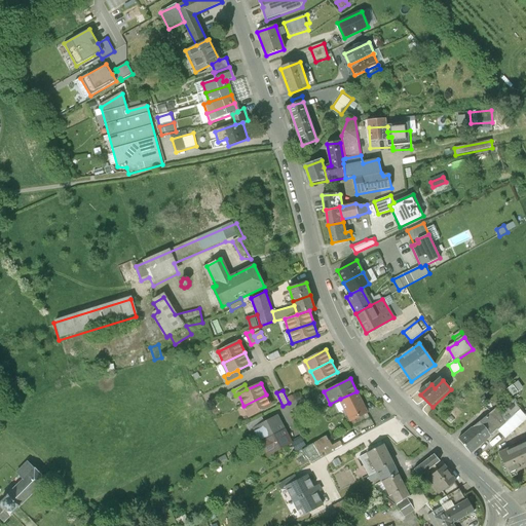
[(368,413),(357,391),(340,399),(351,421),(368,413)]
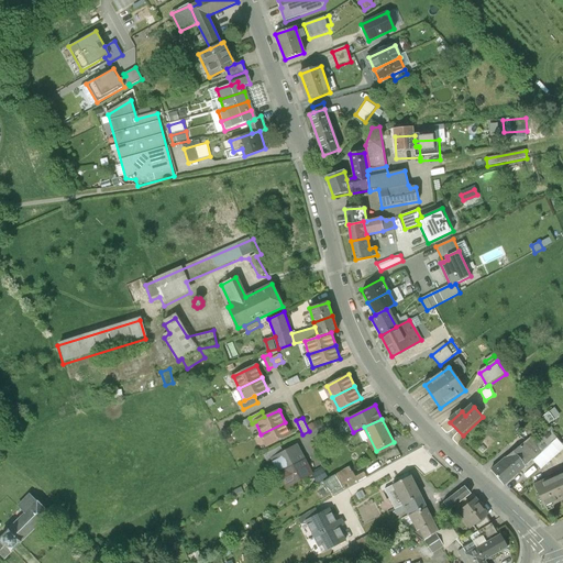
[(290,434),(285,422),(261,434),(267,446),(290,434)]
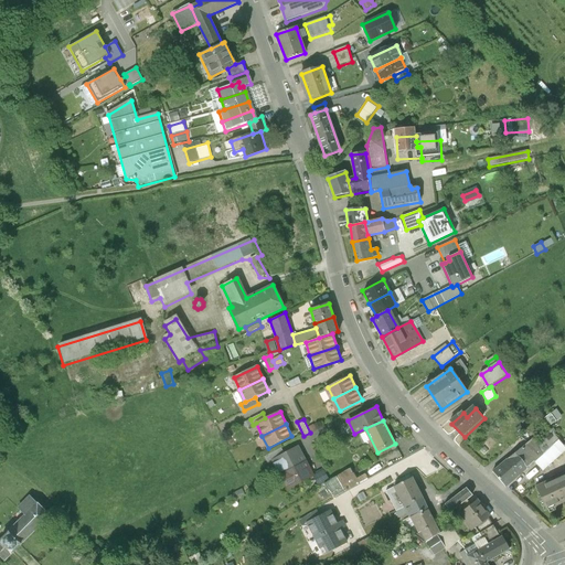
[(509,458),(522,473),(554,445),(560,440),(554,433),(539,446),(534,439),(531,439),(509,458)]
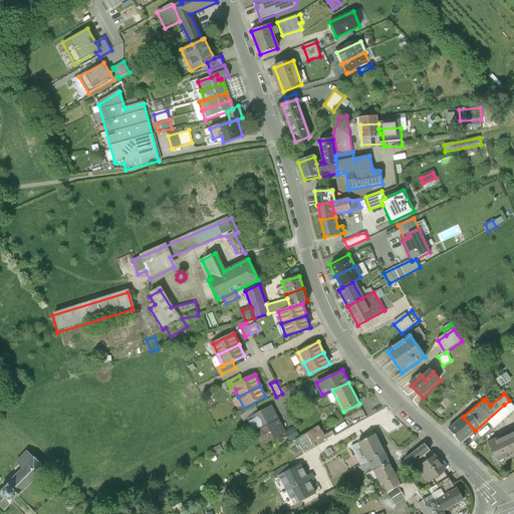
[(513,407),(513,406),(509,401),(504,405),(513,416),(513,415),(513,407)]
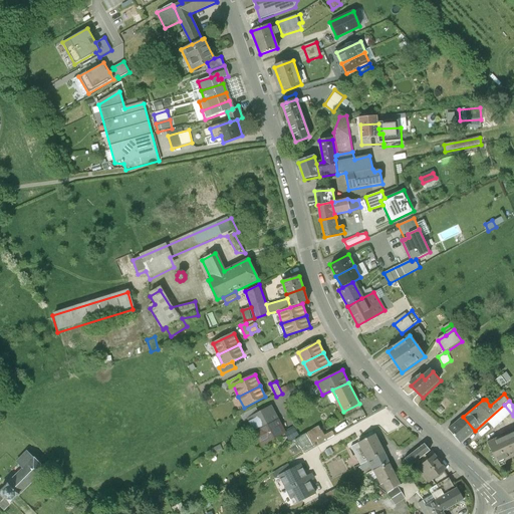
[(248,418),(255,432),(276,420),(269,407),(248,418)]
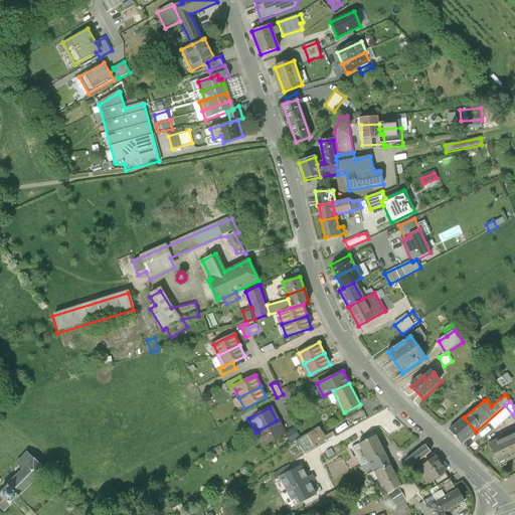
[(461,445),(476,432),(464,417),(450,431),(461,445)]
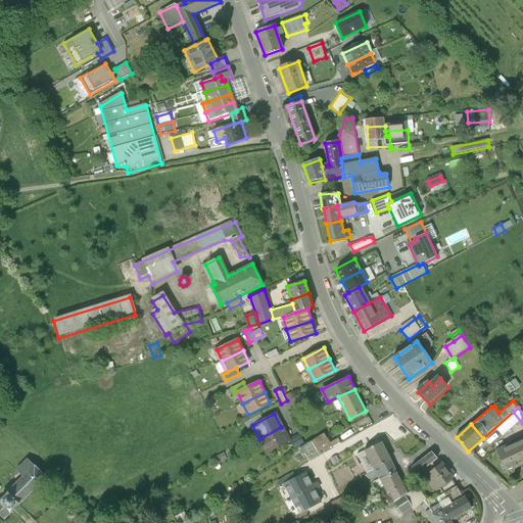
[(288,441),(281,427),(259,439),(267,453),(288,441)]
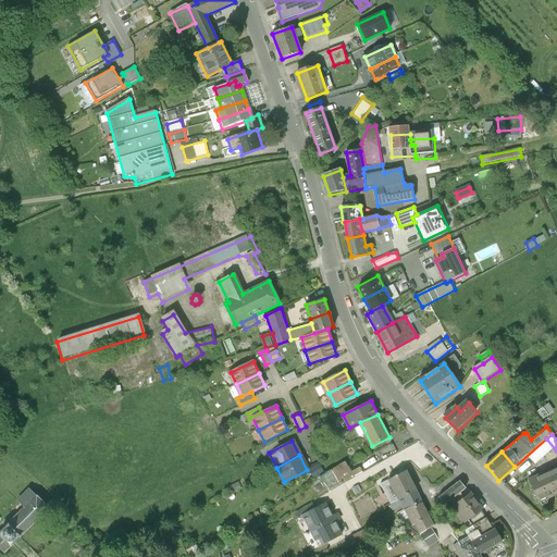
[(346,460),(325,472),(320,475),(329,491),(333,489),(341,484),(363,471),(360,466),(351,471),(349,467),(346,460)]
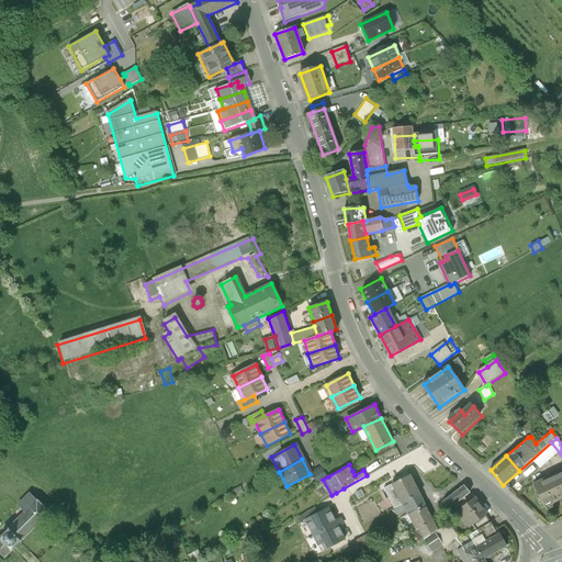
[(318,482),(323,480),(328,476),(323,468),(313,473),(318,482)]
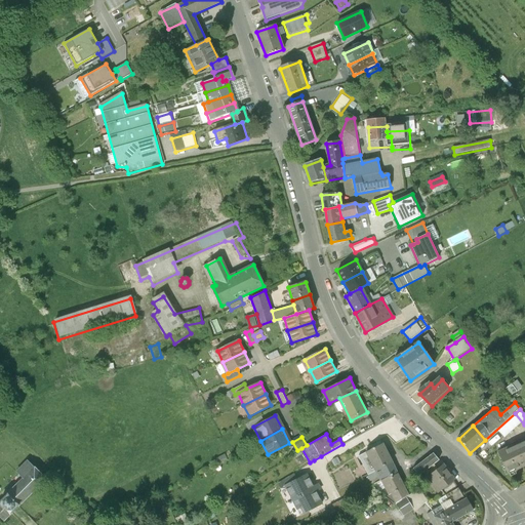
[(524,465),(524,439),(497,452),(508,474),(524,465)]
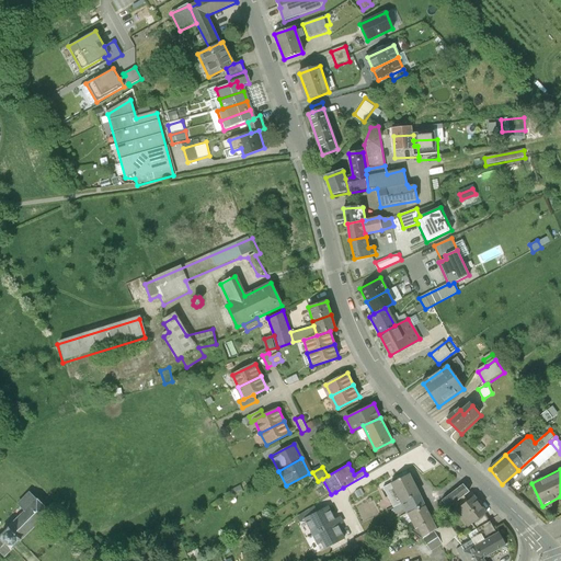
[(410,472),(392,482),(402,502),(421,493),(410,472)]
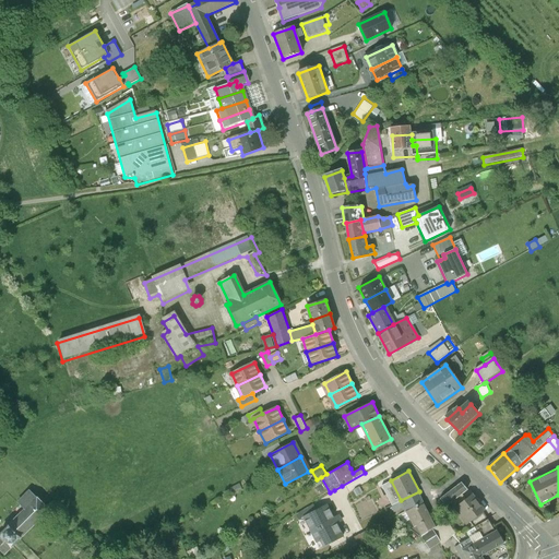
[(392,504),(401,500),(391,480),(382,485),(392,504)]
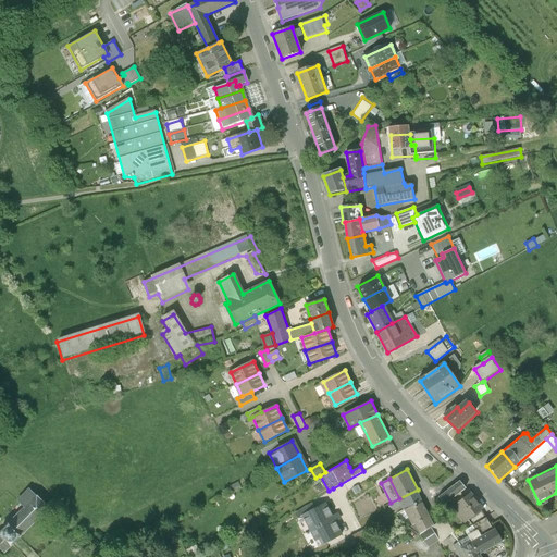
[(460,480),(438,497),(444,504),(466,486),(460,480)]
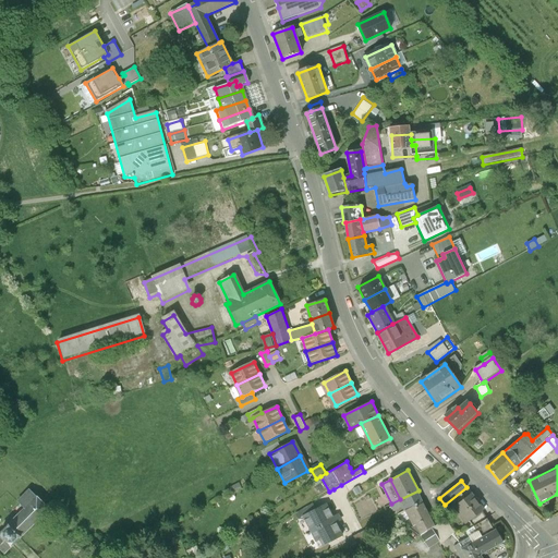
[(424,501),(419,490),(400,499),(405,510),(424,501)]
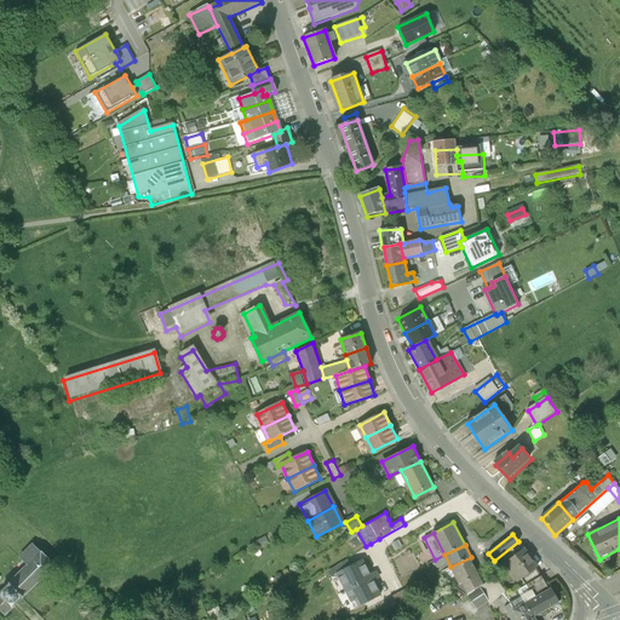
[(30,567),(0,595),(0,610),(4,615),(55,566),(35,547),(23,560),(30,567)]
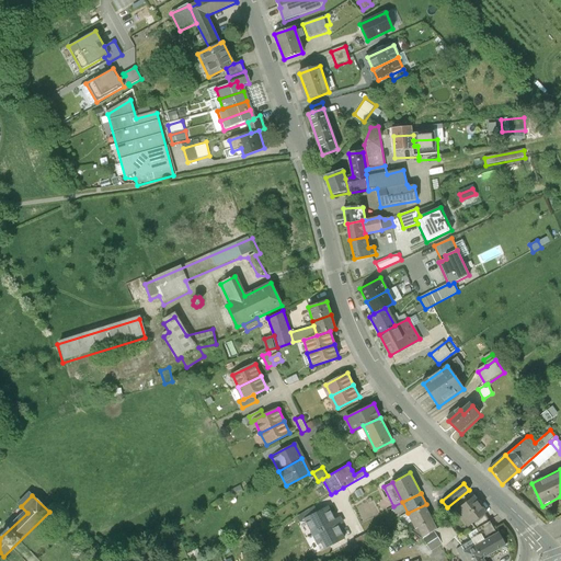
[(461,517),(468,526),(487,512),(474,496),(458,508),(464,516),(461,517)]
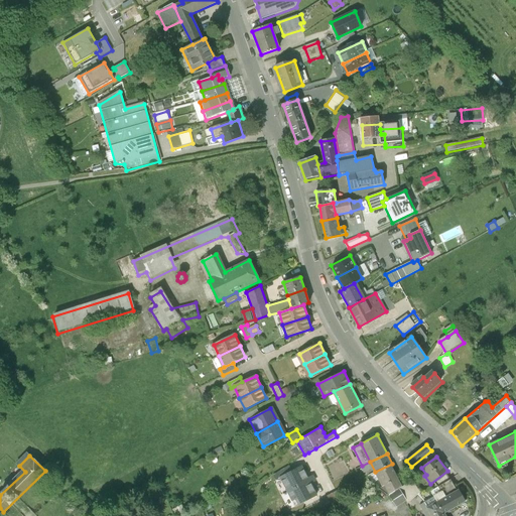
[(413,470),(411,467),(406,461),(402,464),(409,473),(413,470)]
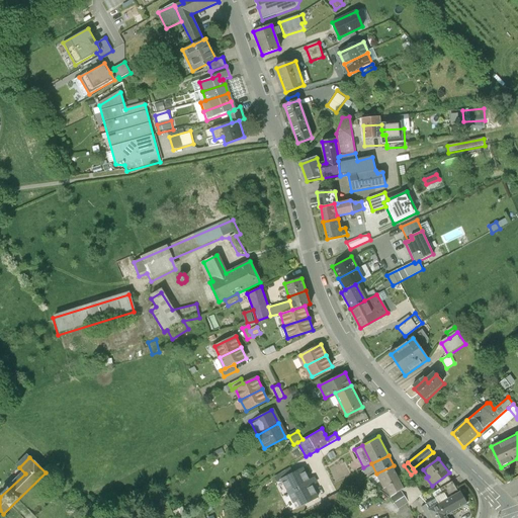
[(405,488),(394,465),(376,473),(383,488),(386,487),(391,496),(401,490),(405,488)]
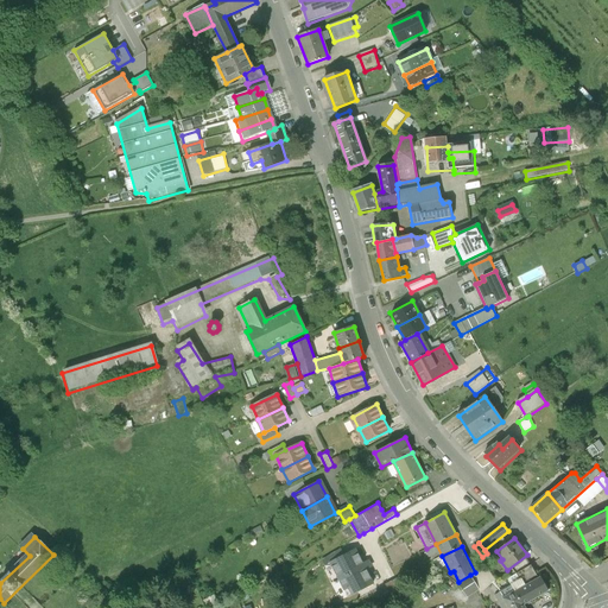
[(363,567),(354,549),(329,561),(339,580),(363,567)]
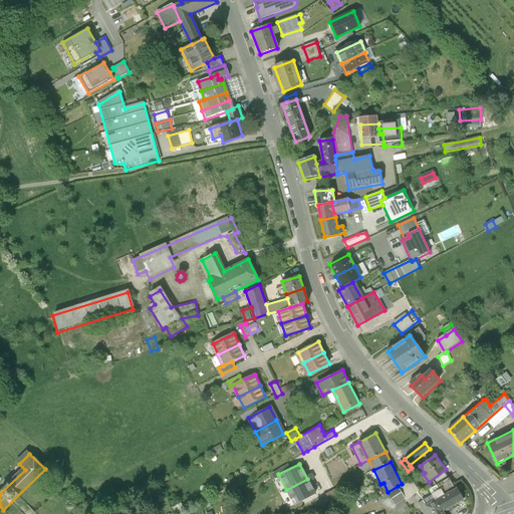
[(399,472),(405,481),(411,477),(405,469),(399,472)]
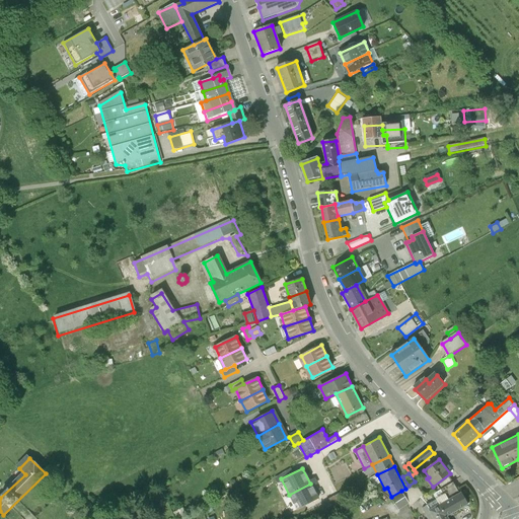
[(405,489),(401,491),(409,503),(410,507),(423,495),(415,482),(409,486),(405,489)]
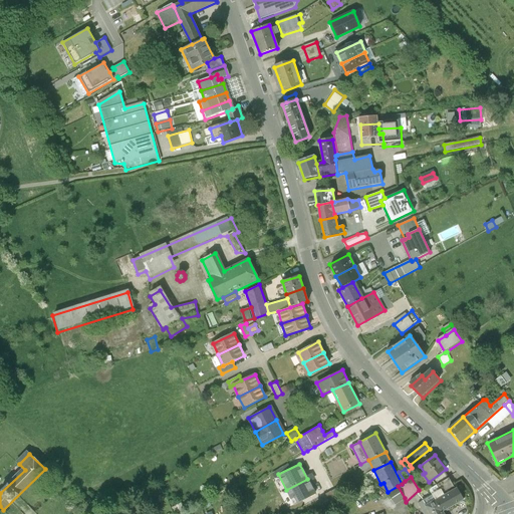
[(438,485),(440,490),(443,494),(455,487),(450,478),(438,485)]
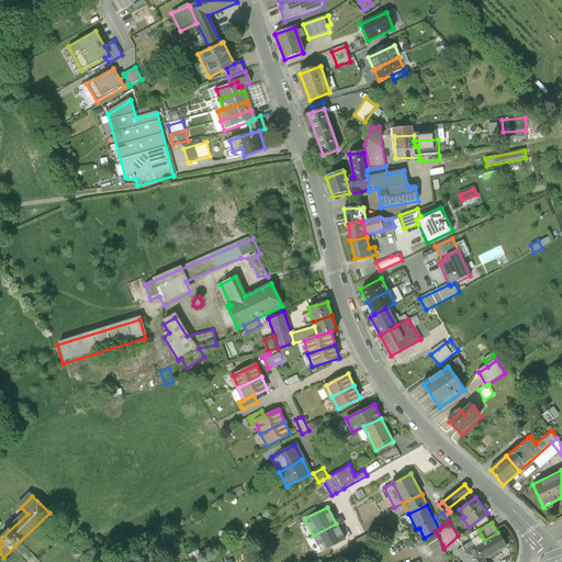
[(345,541),(336,524),(313,536),(322,553),(345,541)]
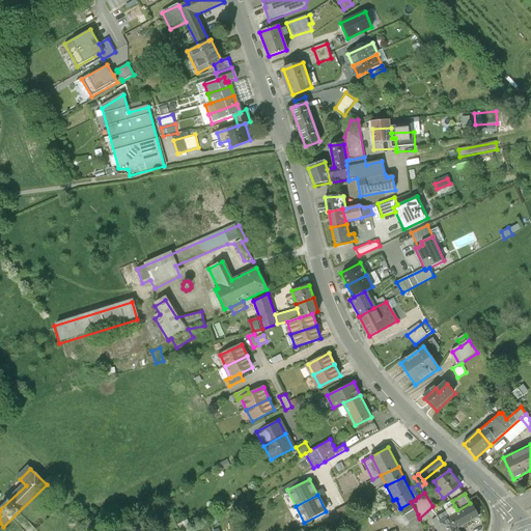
[(350,502),(336,509),(340,516),(353,509),(350,502)]
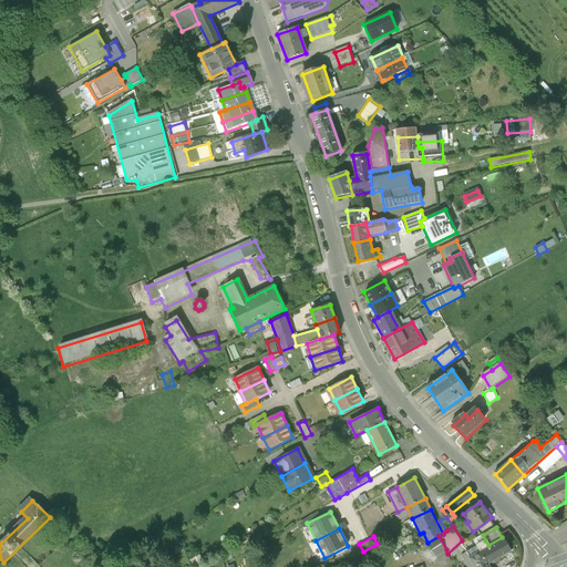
[(435,556),(446,549),(439,536),(428,543),(435,556)]
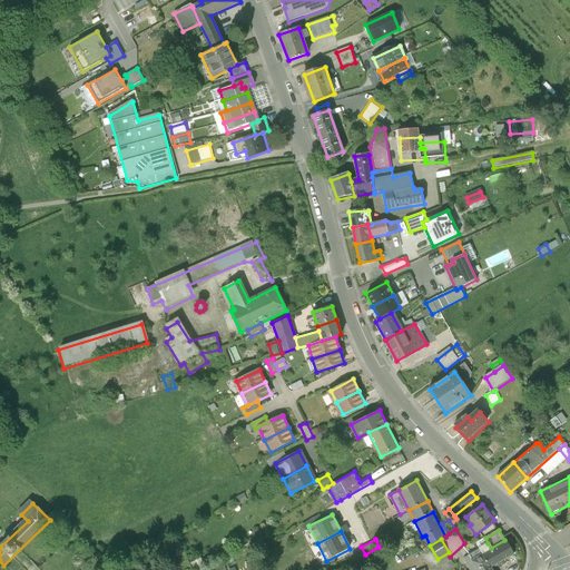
[(483,552),(491,567),(514,553),(505,539),(504,540),(491,548),(483,552)]
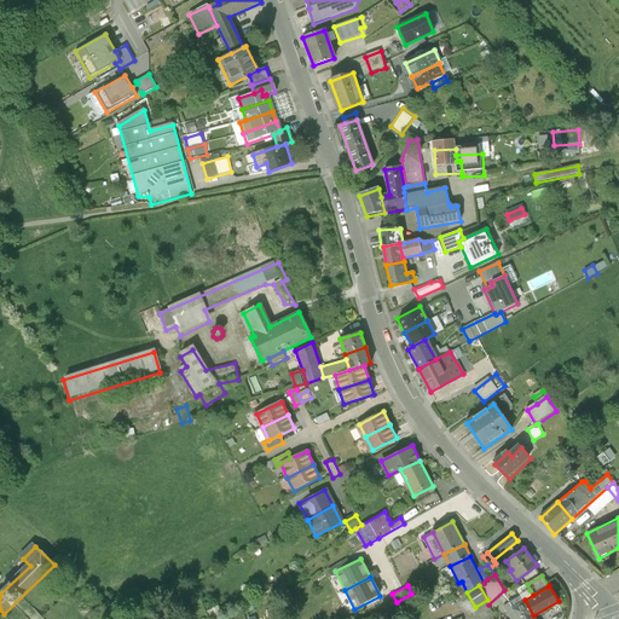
[(525,600),(533,595),(530,590),(510,601),(512,603),(510,603),(512,607),(525,600)]
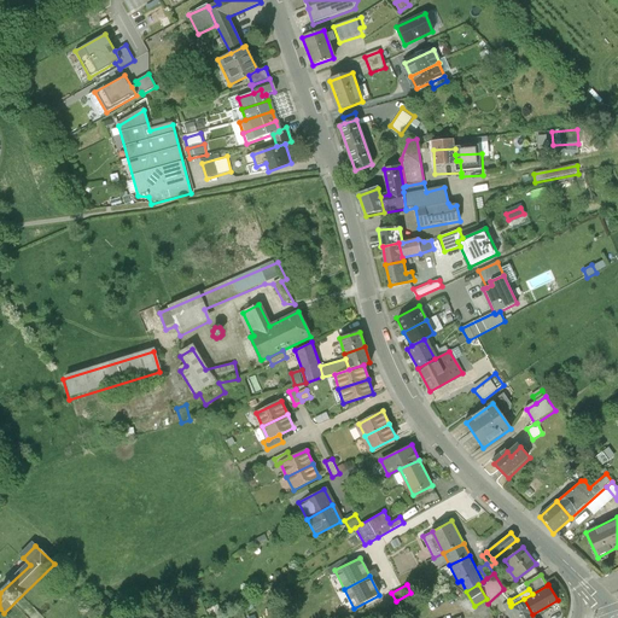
[(534,617),(532,614),(524,599),(511,606),(517,617),(534,617)]
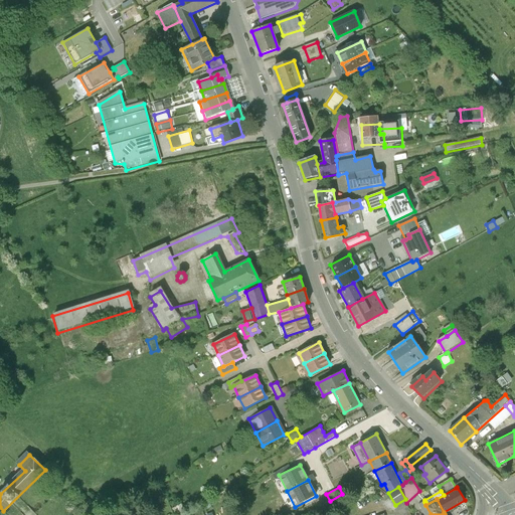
[(424,514),(431,514),(425,505),(424,502),(419,505),(424,514)]
